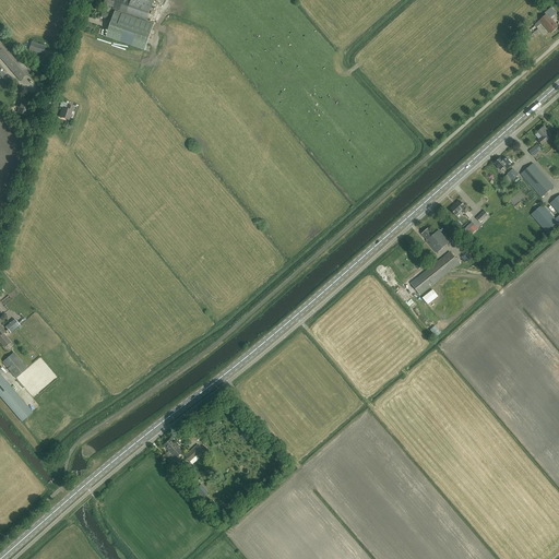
[(113,9),(116,10),(116,11),(115,11),(106,37),(144,50),(154,23),(146,21),(153,1),(149,0),(131,0),(131,1),(128,0),(105,0),(104,4),(114,8),(113,9)]
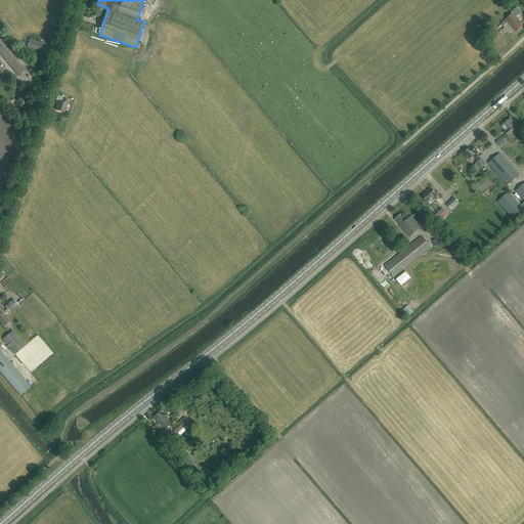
[(516,32),(523,26),(513,13),(506,19),(516,32)]
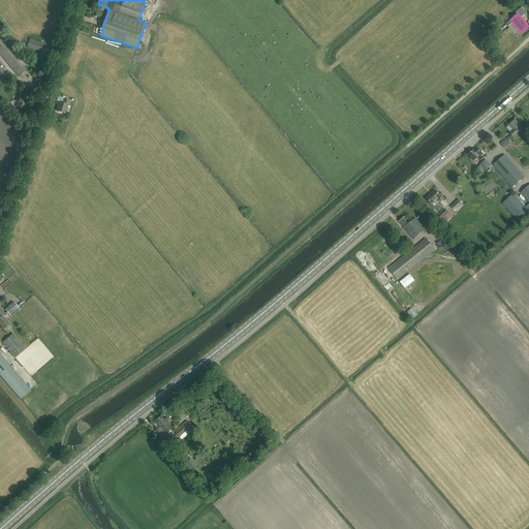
[(0,54),(19,75),(29,67),(0,33),(0,54)]
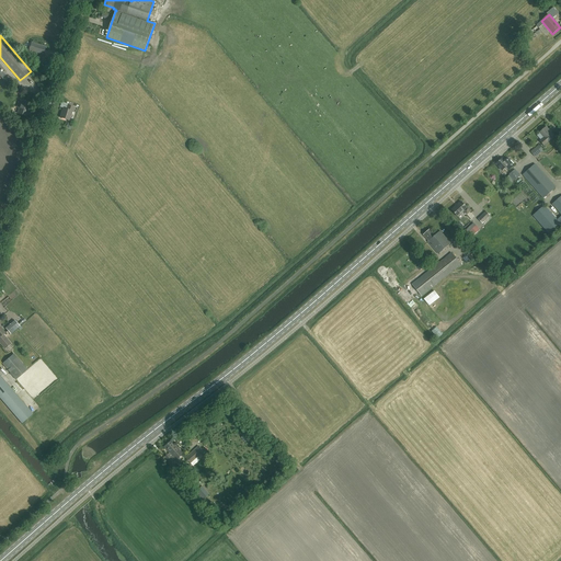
[(43,55),(45,47),(31,43),(29,50),(43,55)]
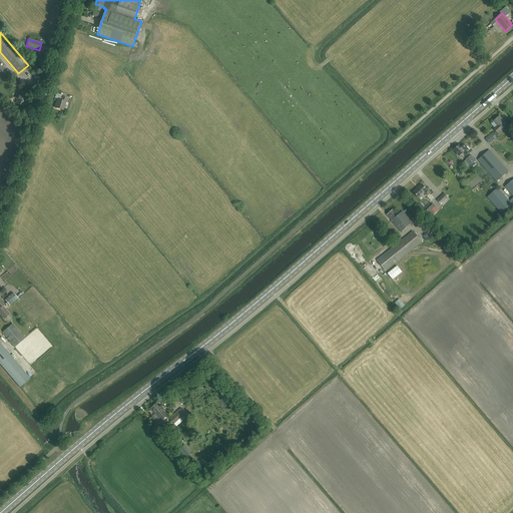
[(24,106),(27,95),(19,92),(16,103),(24,106)]
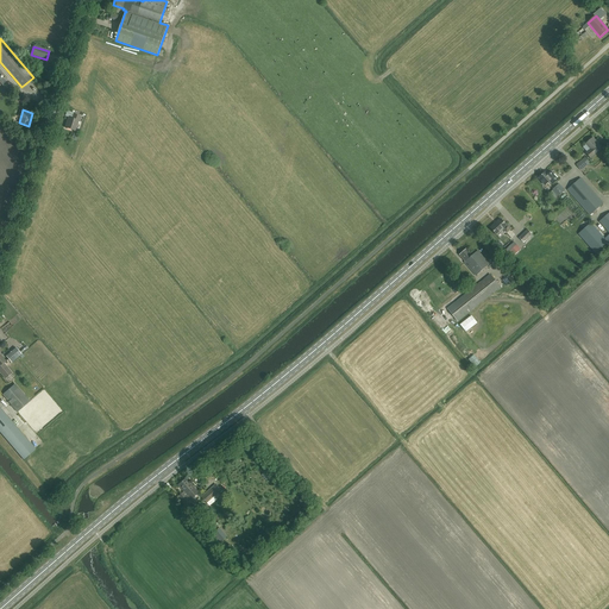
[(79,121),(81,117),(73,114),(71,118),(68,117),(66,127),(75,131),(77,121),(79,121)]
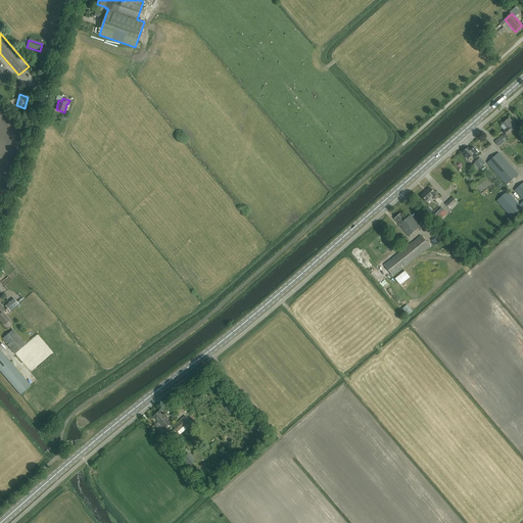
[(511,133),(517,128),(509,119),(503,124),(507,129),(504,132),(507,136),(511,133)]
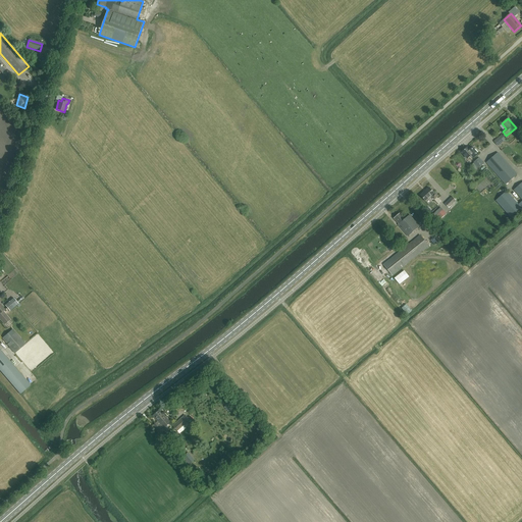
[(498,146),(506,140),(502,135),(493,142),(498,146)]
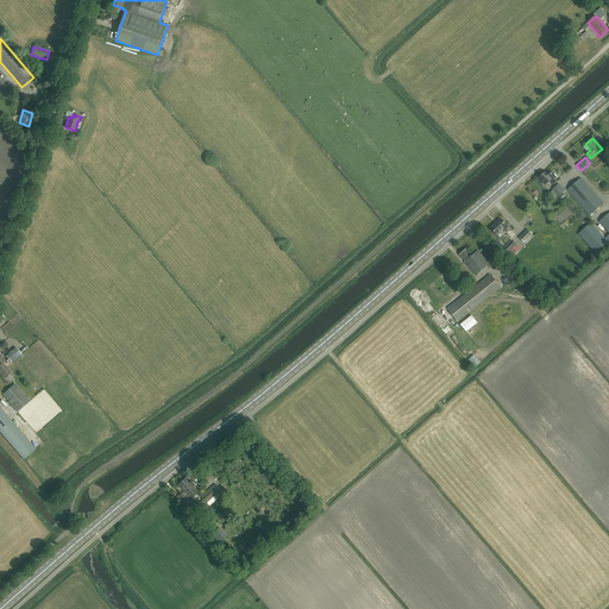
[(547,175),(545,173),(538,177),(545,186),(550,182),(551,184),(552,183),(553,184),(558,180),(551,171),(547,175)]
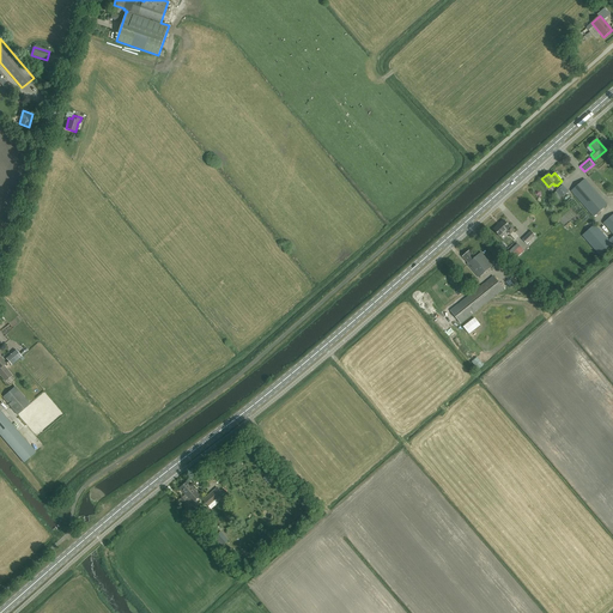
[(571,192),(594,217),(607,205),(584,180),(571,192)]
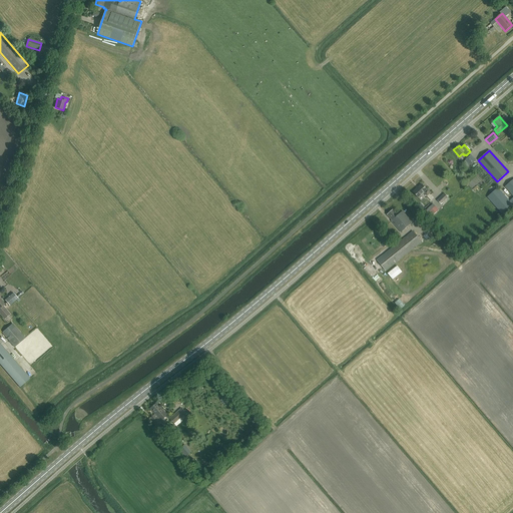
[(471,165),(476,161),(471,154),(466,159),(471,165)]
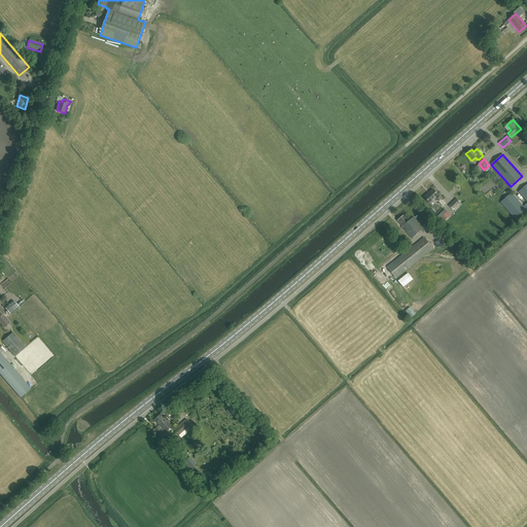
[(429,203),(435,199),(438,202),(443,199),(440,195),(438,196),(433,189),(424,197),(429,203)]
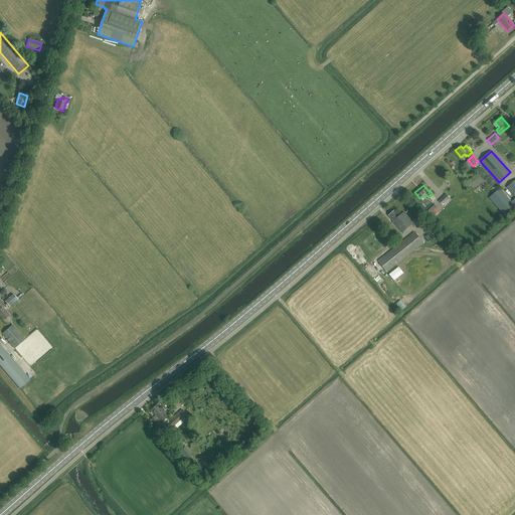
[(489,198),(502,213),(504,215),(514,205),(499,189),(489,198)]
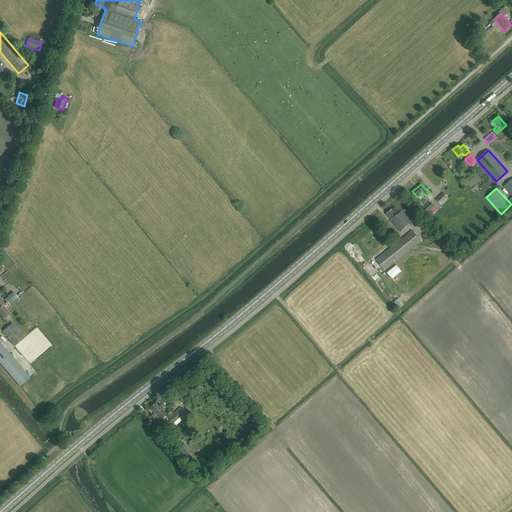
[(439,204),(447,198),(444,194),(436,201),(439,204)]
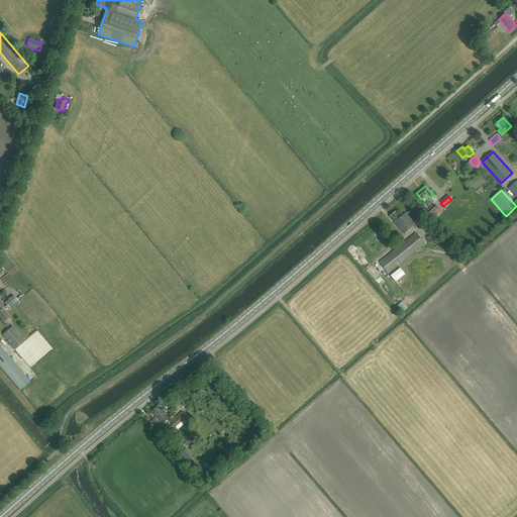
[(405,234),(415,224),(405,213),(401,217),(396,212),(390,217),(395,222),(395,223),(405,234)]
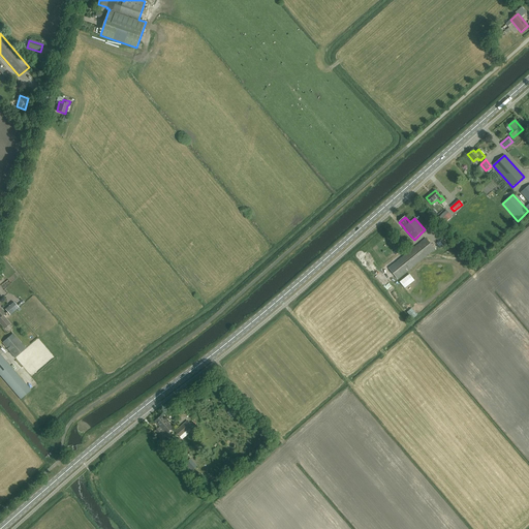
[(397,279),(434,249),(426,239),(389,269),(397,279)]
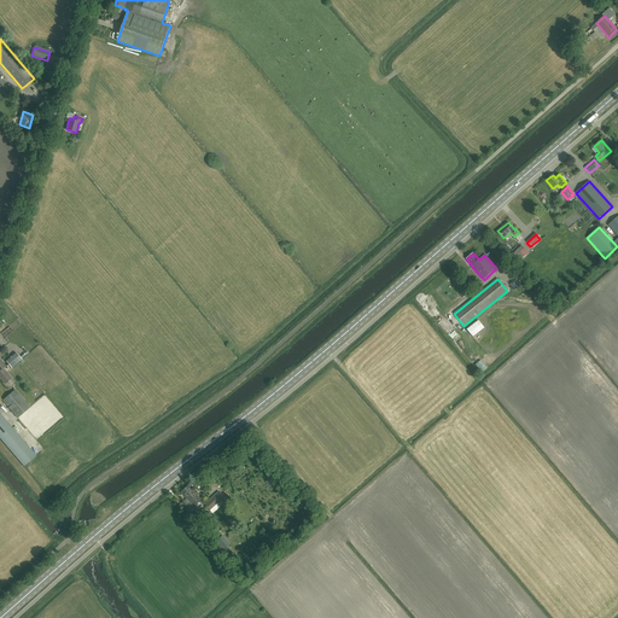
[(472,337),(484,327),(478,321),(467,330),(472,337)]
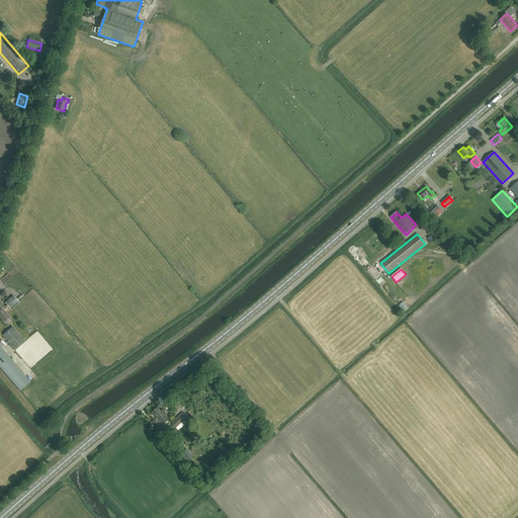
[(10,318),(6,314),(3,310),(3,309),(0,311),(0,318),(4,322),(10,318)]
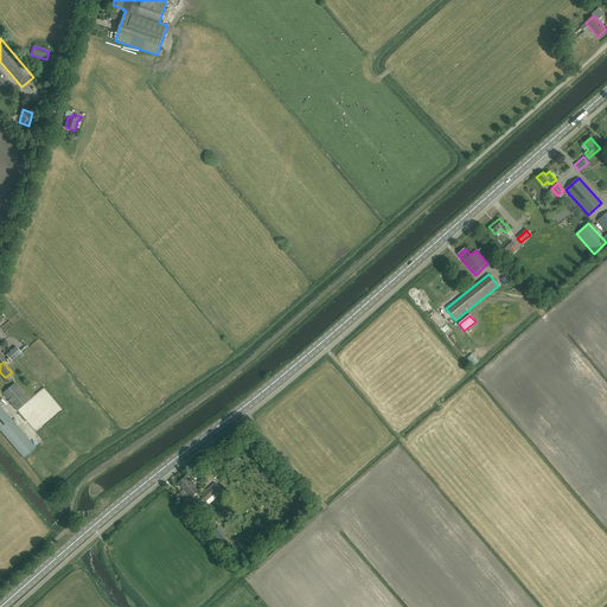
[(2,394),(18,410),(30,401),(14,383),(2,394)]
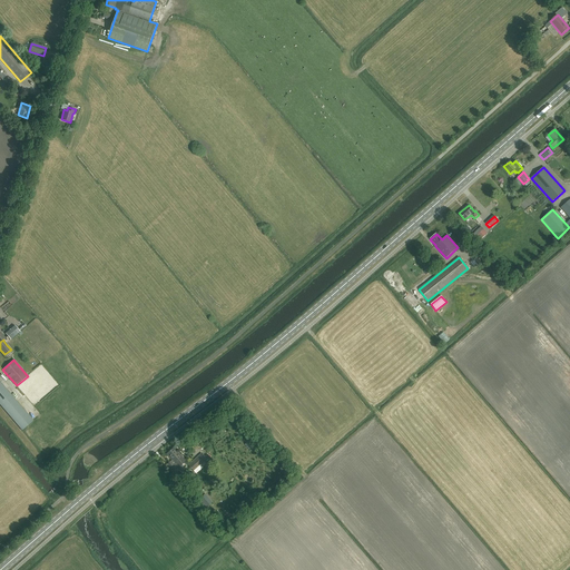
[(0,404),(22,431),(33,421),(0,382),(0,404)]
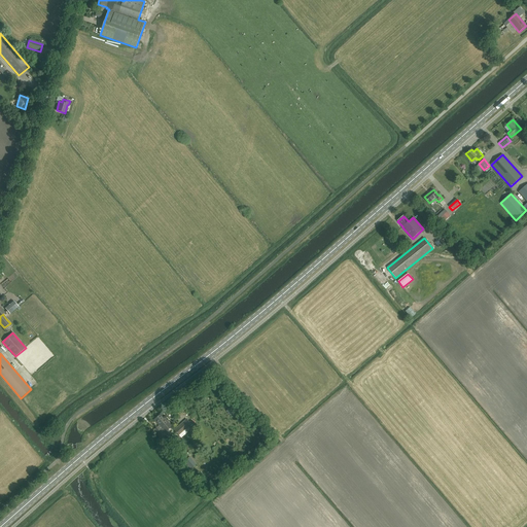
[(161,414),(154,420),(161,426),(160,427),(159,426),(155,429),(162,436),(172,426),(161,414)]
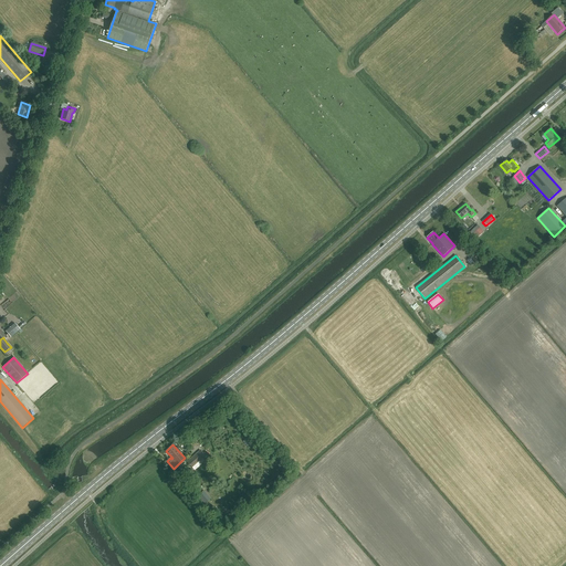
[(192,468),(206,456),(200,450),(187,462),(192,468)]
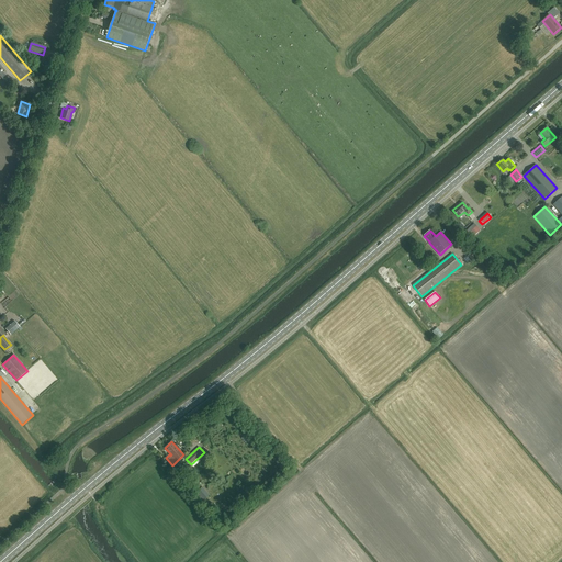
[(202,489),(198,493),(204,501),(209,496),(202,489)]
